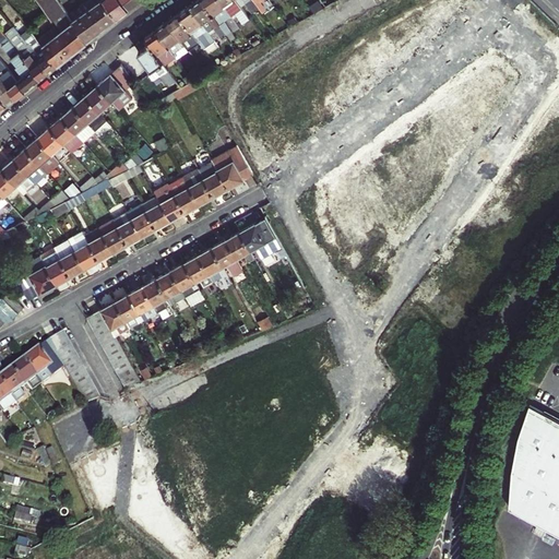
[(67,12),(58,0),(40,0),(56,20),(67,12)]
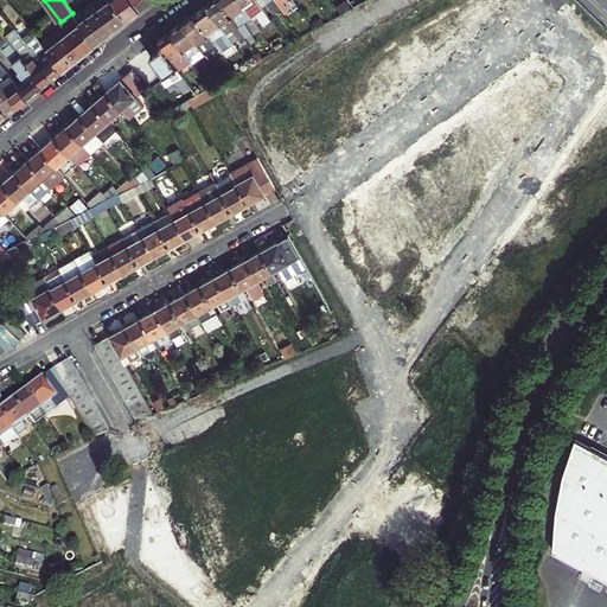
[(112,31),(126,19),(113,0),(97,0),(75,16),(94,43),(95,42),(96,43),(112,31)]
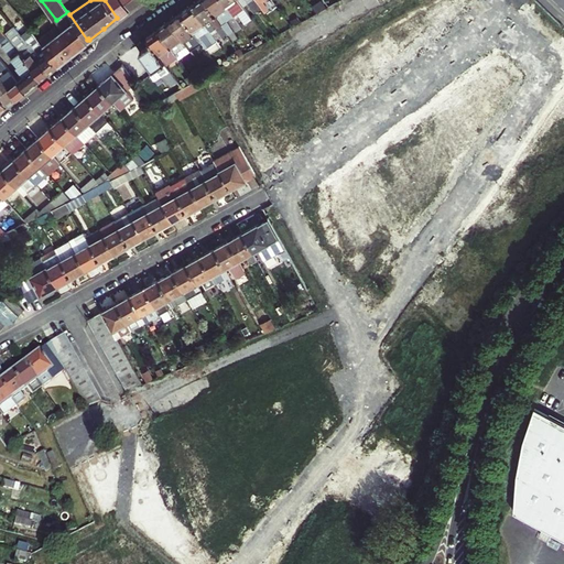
[(105,0),(117,18),(122,13),(130,9),(123,0),(105,0)]
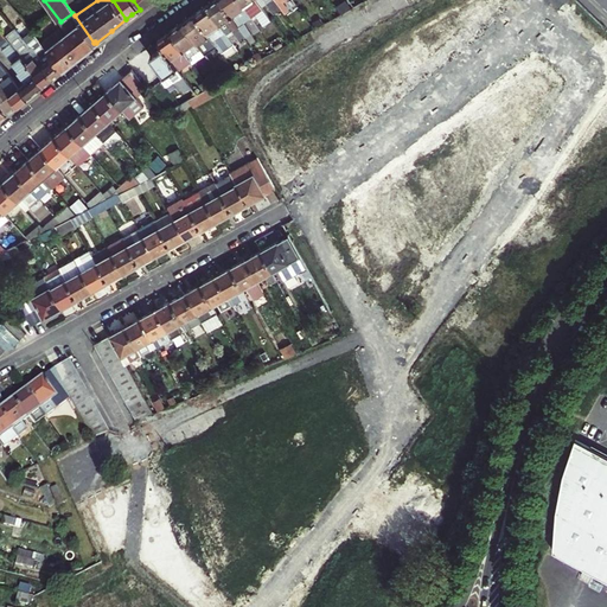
[(249,40),(221,0),(215,0),(213,1),(208,6),(228,36),(234,31),(243,45),(249,40)]
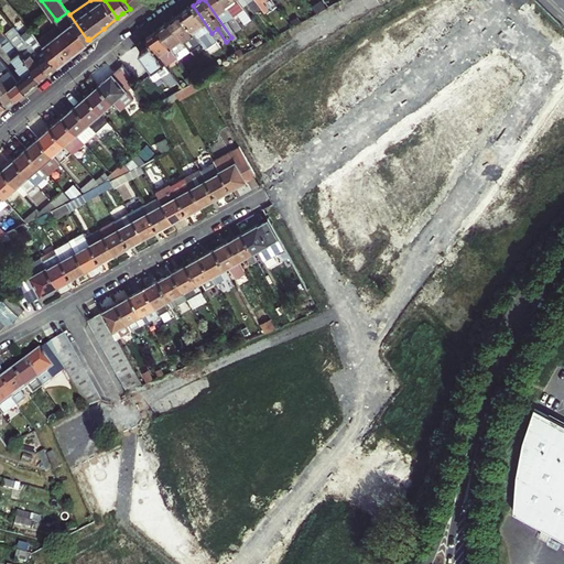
[(227,20),(234,15),(221,0),(205,0),(231,38),(234,40),(238,36),(227,20)]
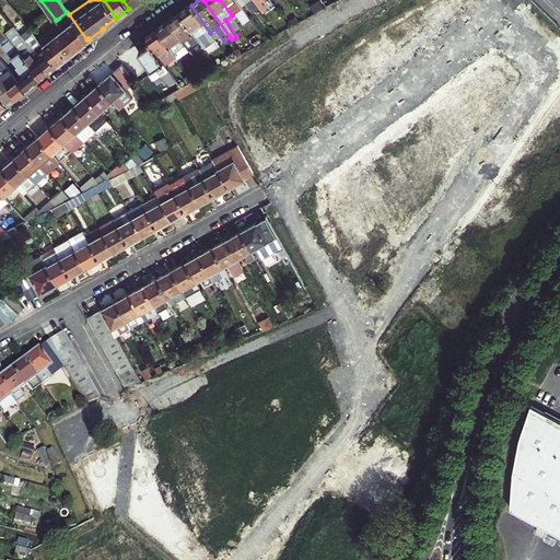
[(243,9),(236,0),(220,0),(232,15),(233,16),(238,13),(245,22),(251,19),(244,9),(243,9)]
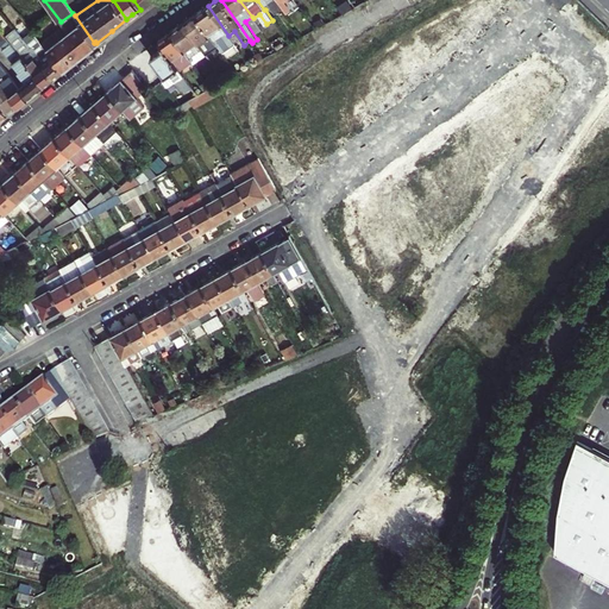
[(282,8),(276,0),(257,0),(264,10),(269,7),(274,14),(282,8)]
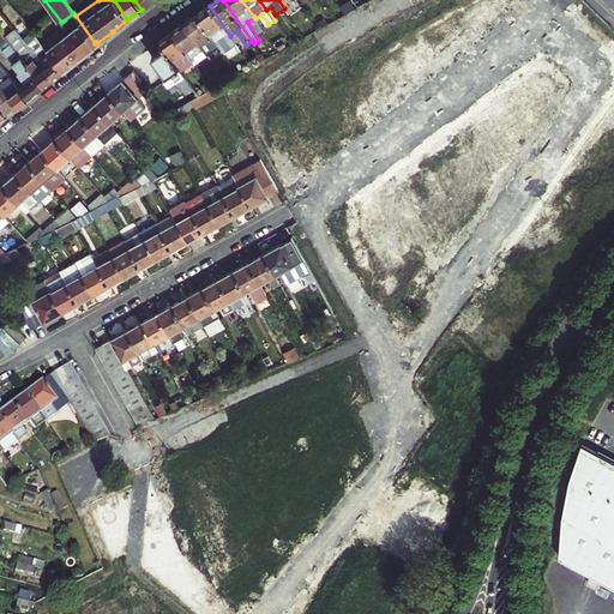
[(286,1),(287,0),(278,0),(284,8),(288,14),(293,11),(286,1)]
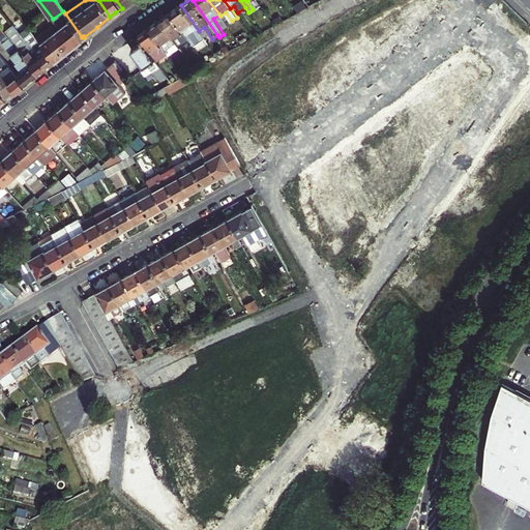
[(203,37),(199,31),(181,5),(175,8),(170,12),(193,45),(203,37)]
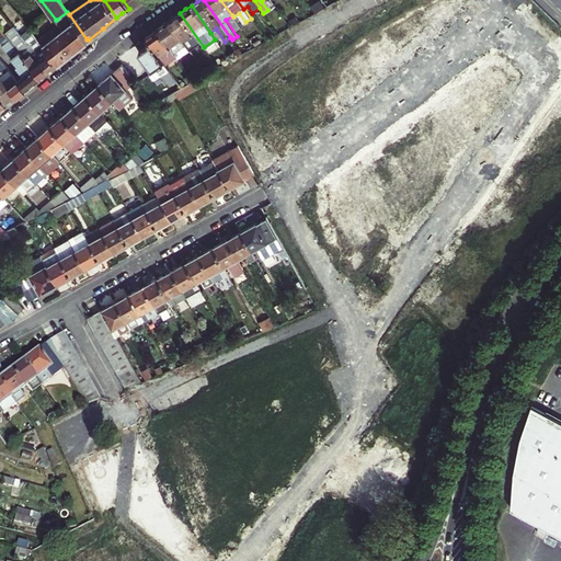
[(58,24),(63,30),(43,45),(58,65),(73,53),(89,39),(88,38),(87,39),(69,14),(67,12),(56,20),(58,24)]
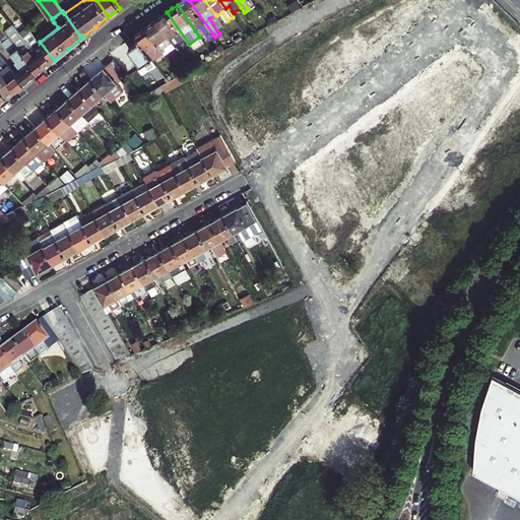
[(189,44),(167,12),(163,15),(156,19),(175,47),(178,51),(189,44)]
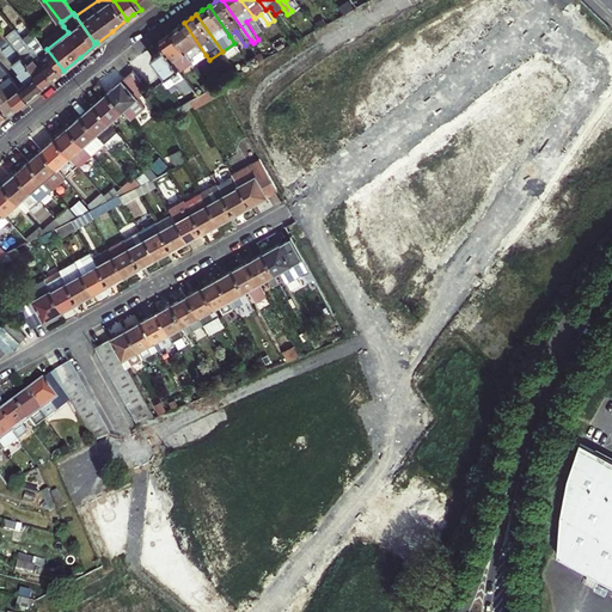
[(194,63),(206,55),(184,23),(179,26),(172,31),(193,61),(194,63)]
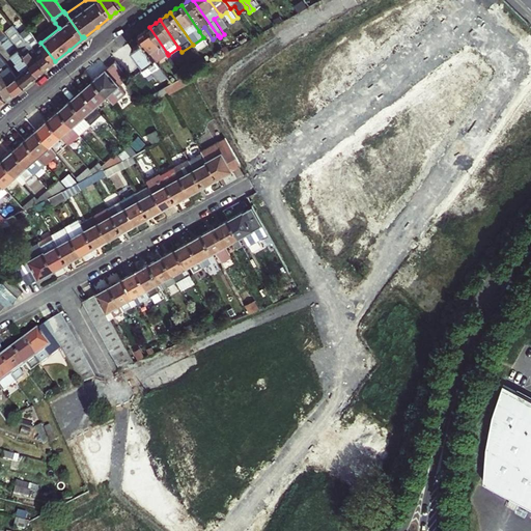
[(59,28),(55,23),(36,37),(40,43),(59,28)]
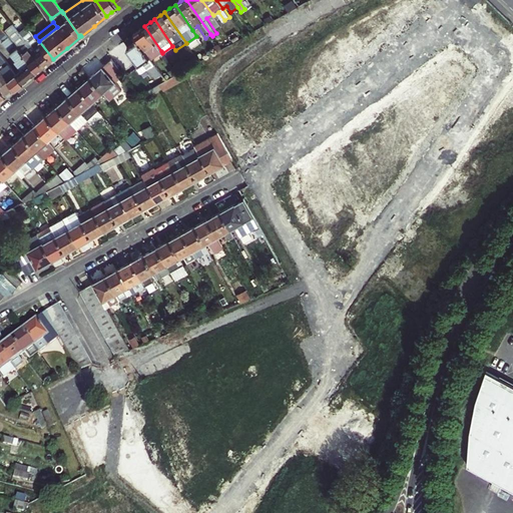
[(0,46),(3,44),(10,38),(5,31),(0,24),(0,46)]
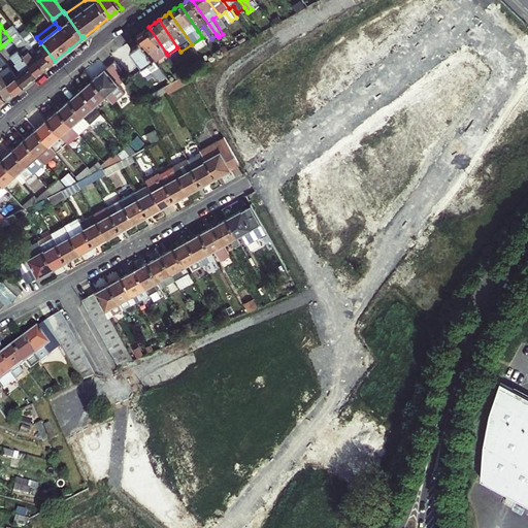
[(18,47),(38,74),(42,70),(46,67),(35,53),(36,53),(33,48),(27,40),(26,41),(21,34),(13,26),(5,32),(10,39),(17,46),(18,47)]
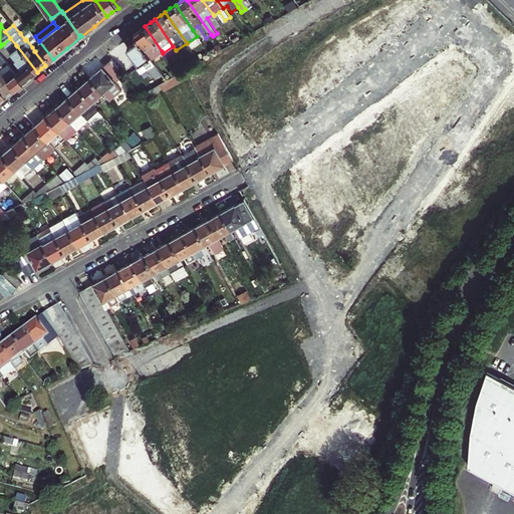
[(134,34),(138,40),(151,59),(162,51),(145,26),(140,30),(134,34)]
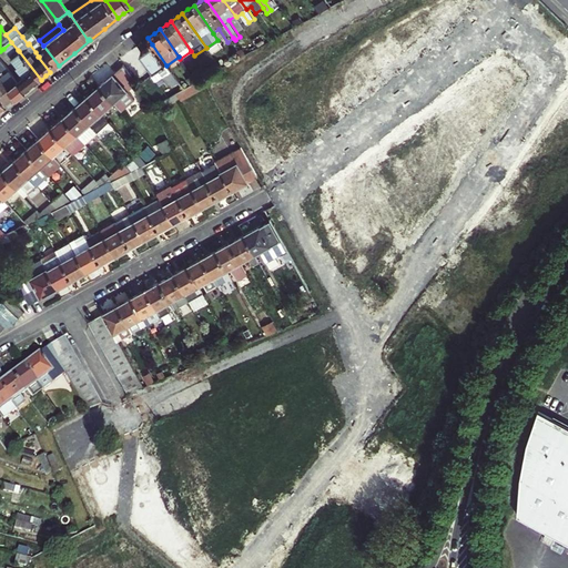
[(36,52),(39,57),(38,57),(50,72),(54,69),(59,66),(43,46),(39,40),(31,30),(22,37),(28,44),(29,43),(36,52)]
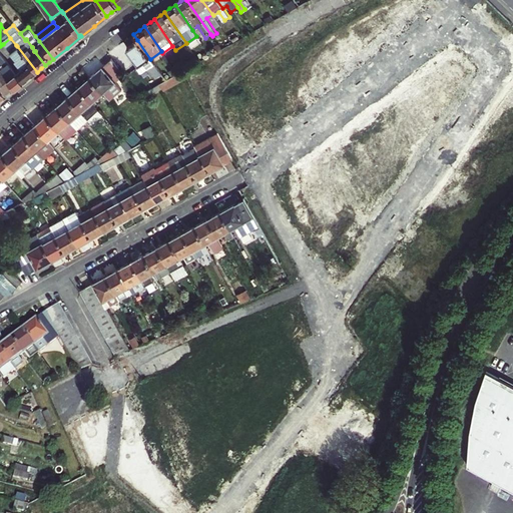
[(17,74),(23,83),(30,77),(37,72),(17,46),(16,45),(10,38),(3,44),(16,60),(15,61),(20,66),(14,70),(17,74)]
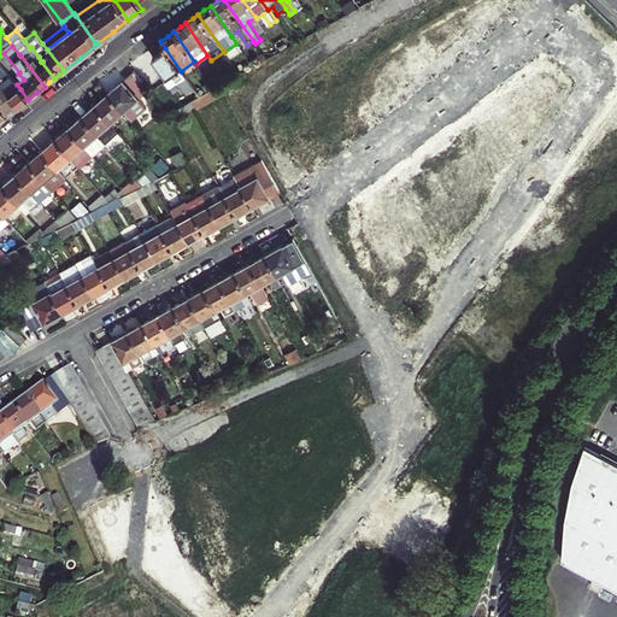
[(194,89),(181,71),(165,48),(159,52),(152,57),(166,77),(164,78),(164,82),(168,87),(170,89),(174,93),(178,89),(180,90),(183,88),(188,93),(194,89)]
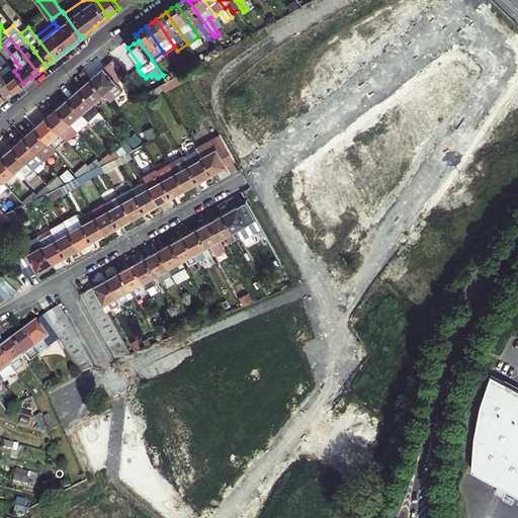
[(0,69),(16,90),(20,87),(23,84),(17,75),(14,71),(0,53),(0,69)]
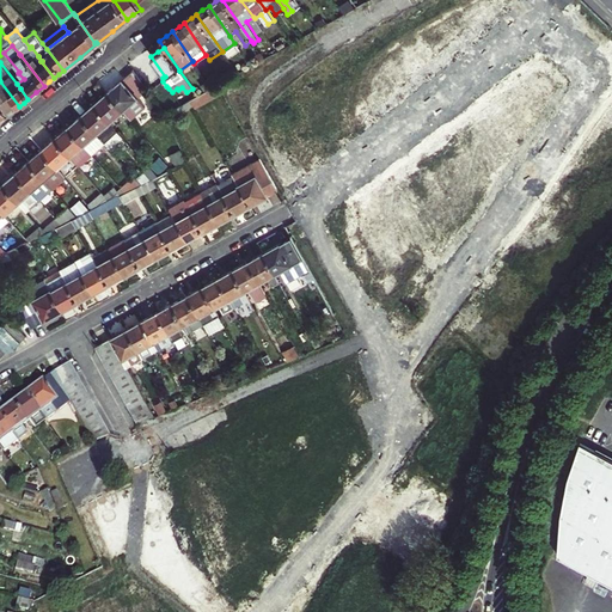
[(152,75),(144,62),(132,69),(133,71),(141,83),(152,75)]
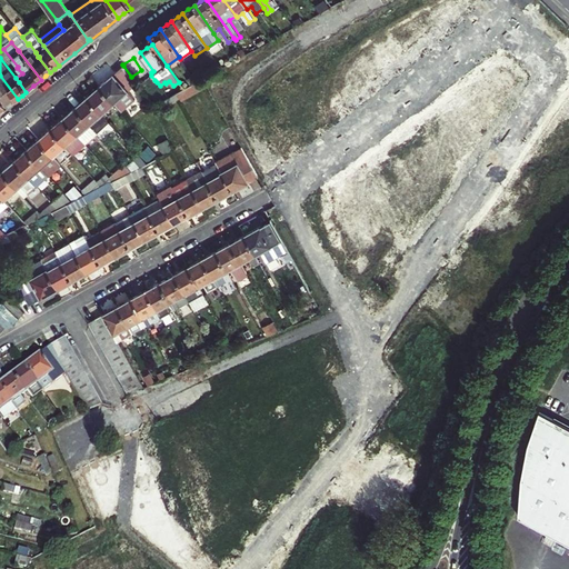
[(108,79),(99,87),(115,103),(122,113),(139,99),(130,89),(137,85),(131,77),(123,66),(108,79)]
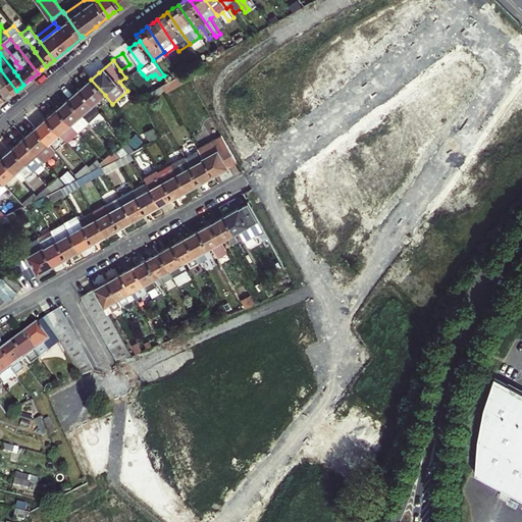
[(0,91),(6,99),(11,95),(16,91),(0,69),(0,91)]
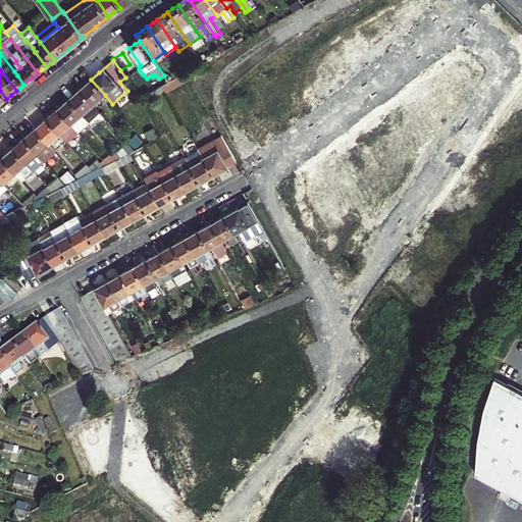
[(187,72),(162,86),(165,92),(167,95),(191,81),(187,72)]
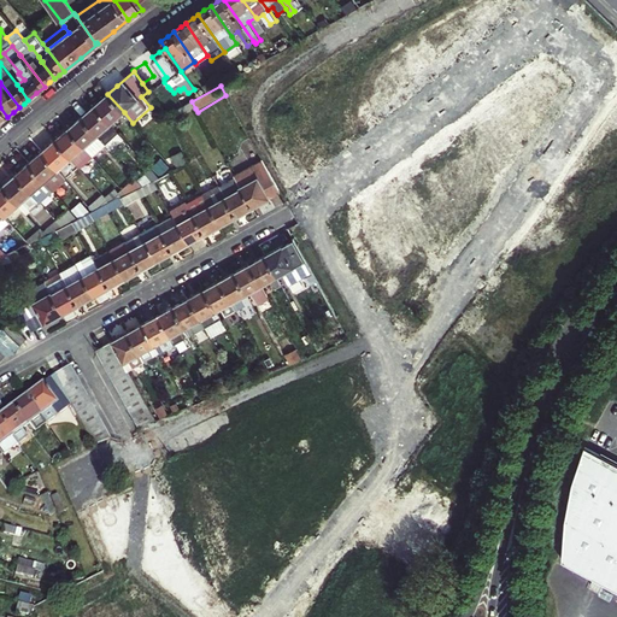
[(101,100),(94,106),(111,123),(124,112),(107,94),(101,100)]
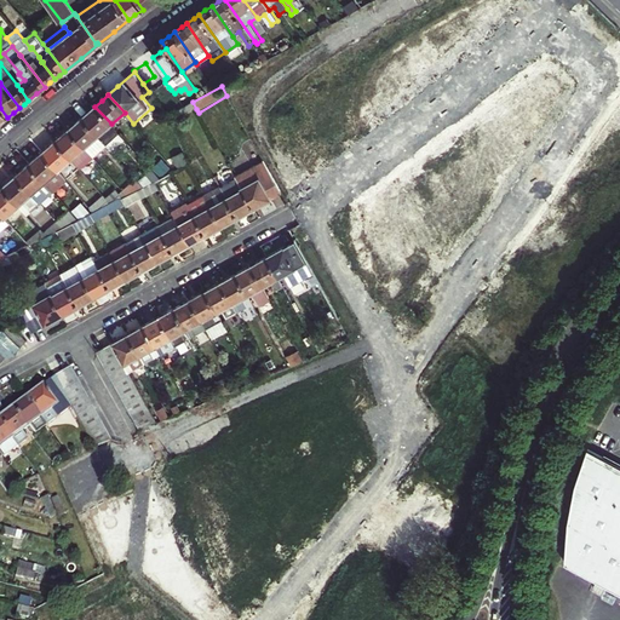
[(196,109),(193,102),(181,109),(184,116),(196,109)]
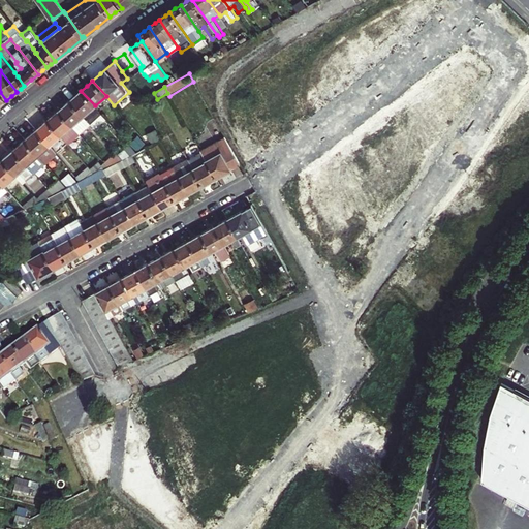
[(95,105),(81,91),(75,95),(69,100),(84,116),(91,124),(102,114),(95,105)]
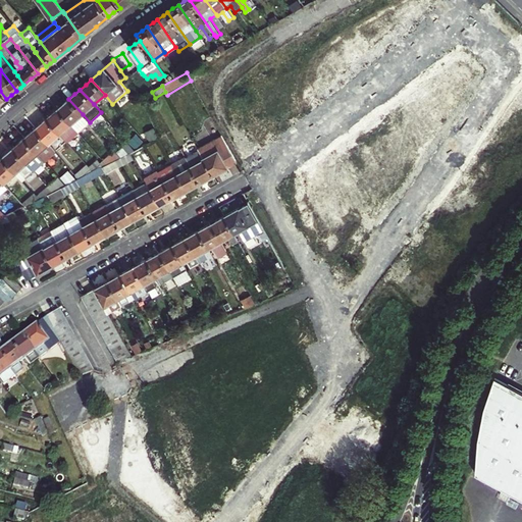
[(63,104),(58,109),(71,124),(79,133),(90,122),(83,114),(68,99),(63,104)]
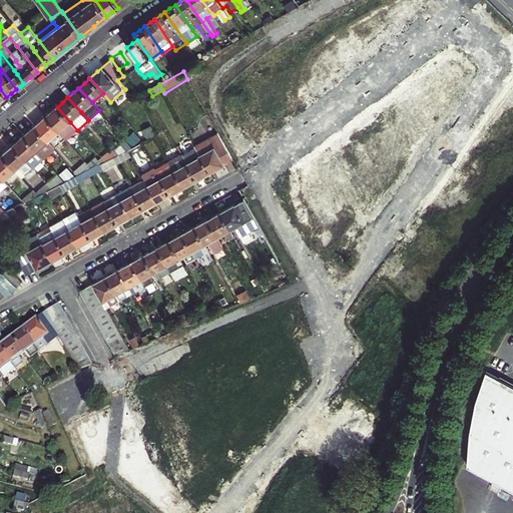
[(46,116),(59,131),(66,139),(77,130),(70,122),(57,107),(51,111),(46,116)]
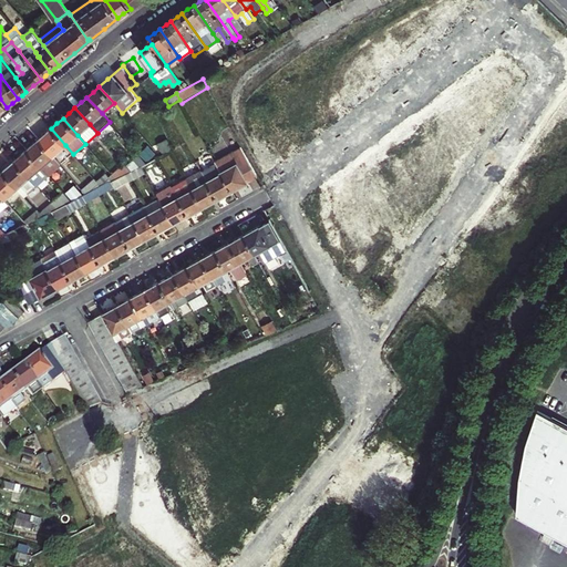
[(53,156),(65,145),(51,129),(45,134),(39,140),(53,156)]
